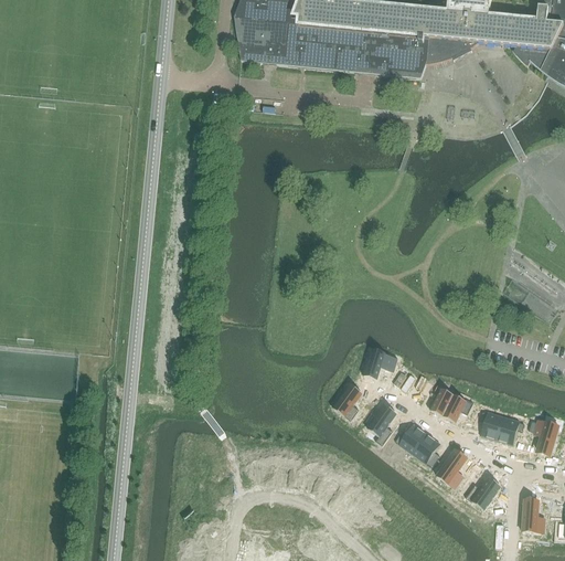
[(241,0),(237,9),(241,9),(240,16),(235,16),(242,59),(422,76),(426,62),(436,61),(446,59),(455,55),(460,53),(461,54),(462,54),(464,55),(465,55),(466,55),(467,54),(468,54),(469,54),(470,53),(471,52),(471,50),(471,49),(471,48),(471,46),(479,41),(516,44),(514,50),(513,49),(512,49),(528,64),(529,65),(529,64),(531,60),(544,71),(550,75),(564,85),(564,84),(564,0),(241,0)]
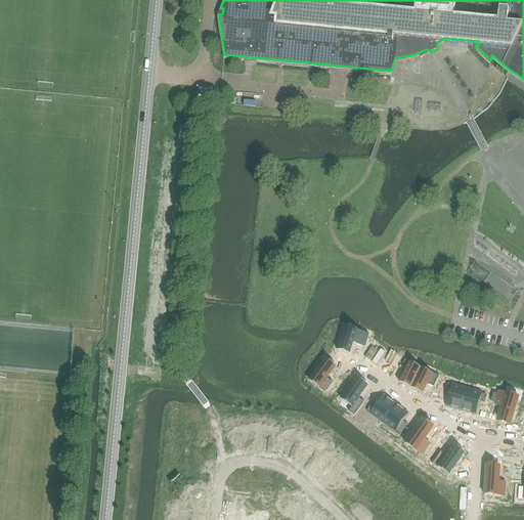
[(437,315),(437,328),(449,328),(449,314),(437,315)]
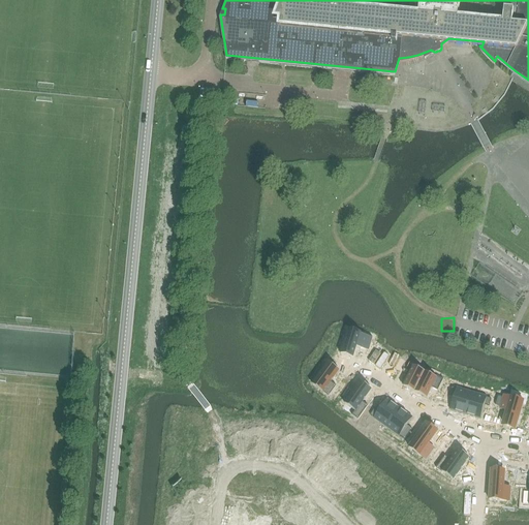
[(349,326),(341,351),(354,354),(358,343),(369,347),(373,334),(362,331),(362,330),(349,326)]
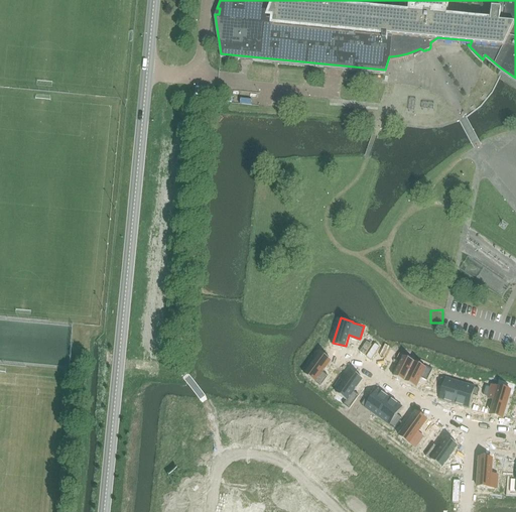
[(320,351),(304,371),(320,383),(329,373),(323,369),(331,358),(320,351)]
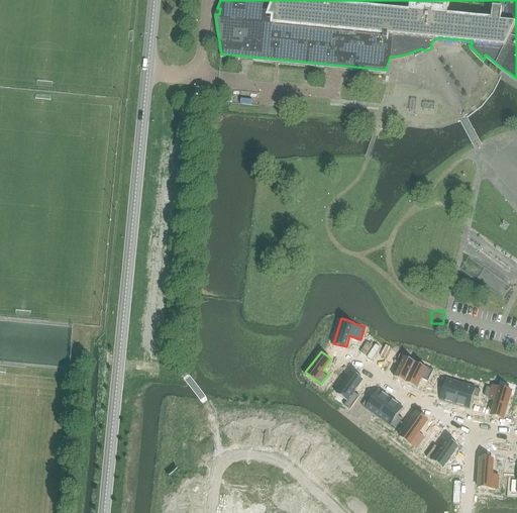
[(404,354),(395,374),(406,380),(415,361),(404,354)]
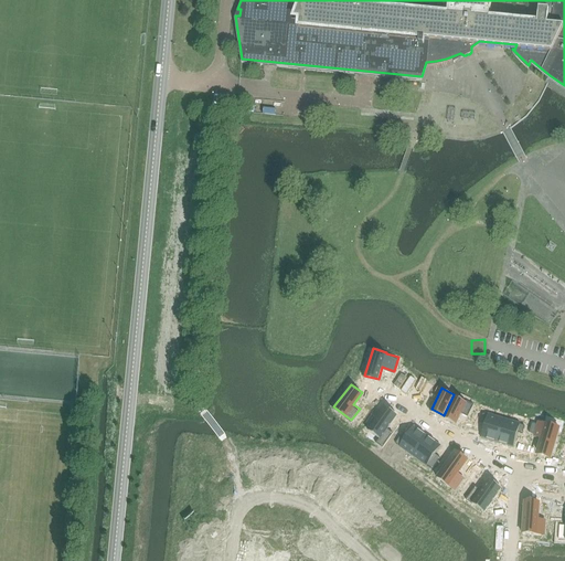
[(454,394),(444,415),(456,421),(461,411),(468,414),(473,401),(467,398),(466,400),(454,394)]
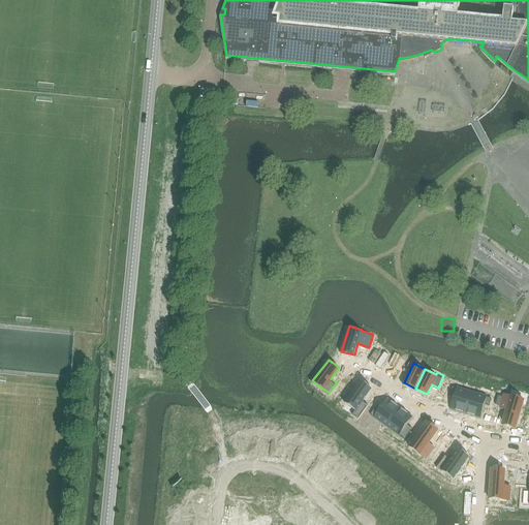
[(361,378),(345,400),(355,407),(352,411),(359,417),(368,402),(363,398),(371,385),(361,378)]
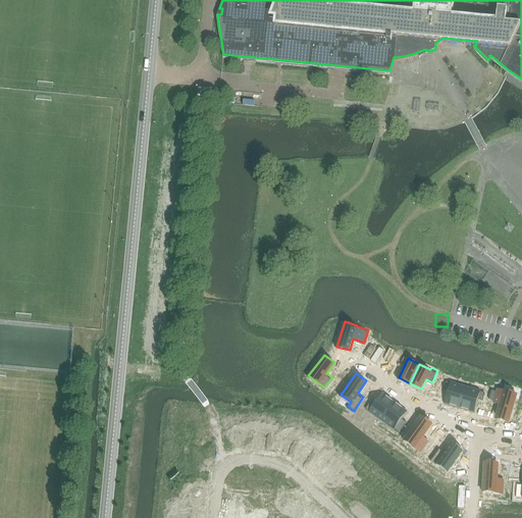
[(447,378),(445,385),(449,386),(445,401),(459,406),(466,383),(451,379),(447,378)]
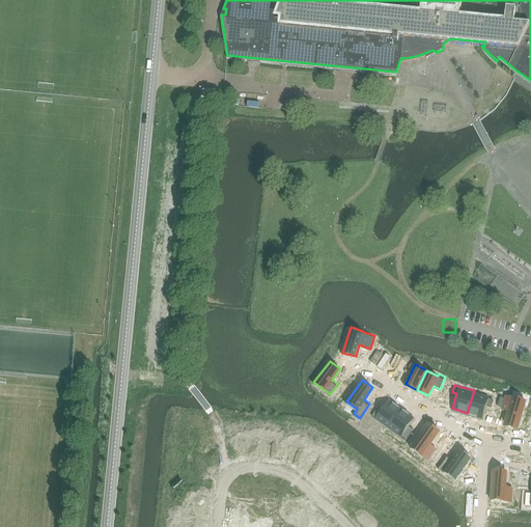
[(474,390),(467,413),(482,417),(486,403),(491,404),(493,396),(488,395),(488,394),(474,390)]
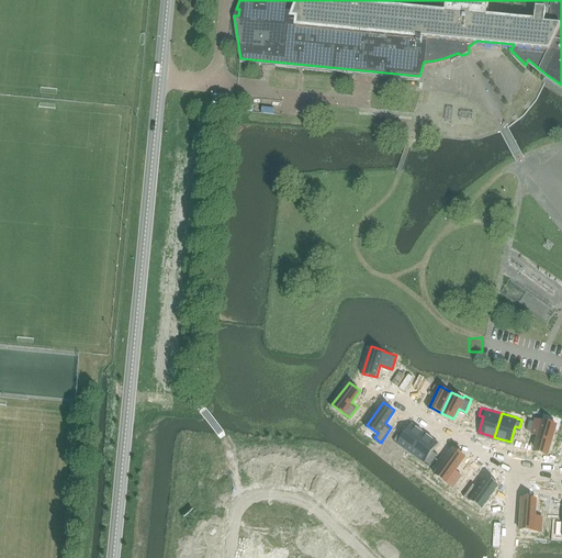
[(529,417),(526,427),(532,428),(531,431),(538,433),(535,446),(549,449),(555,425),(557,422),(540,417),(536,416),(535,419),(529,417)]
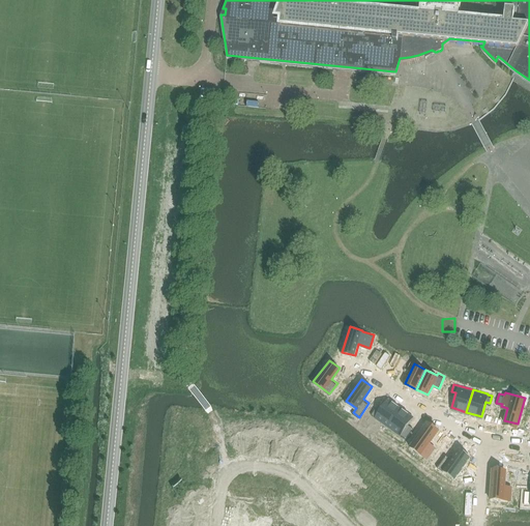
[(378,403),(371,412),(375,414),(374,415),(387,425),(401,406),(388,397),(381,405),(378,403)]
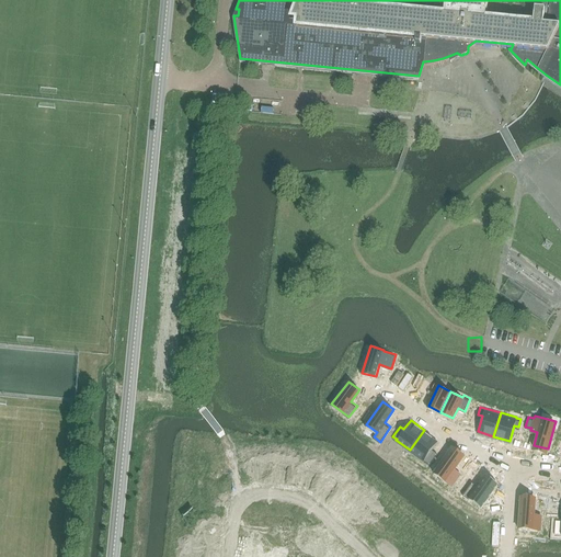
[(424,430),(410,450),(423,459),(424,458),(430,463),(437,452),(432,447),(437,439),(424,430)]
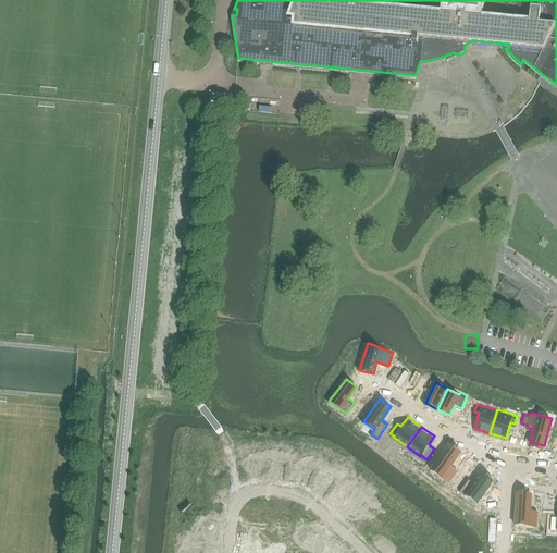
[(310,471),(312,442),(299,441),(299,440),(292,439),(291,454),(297,454),(296,470),(310,471)]
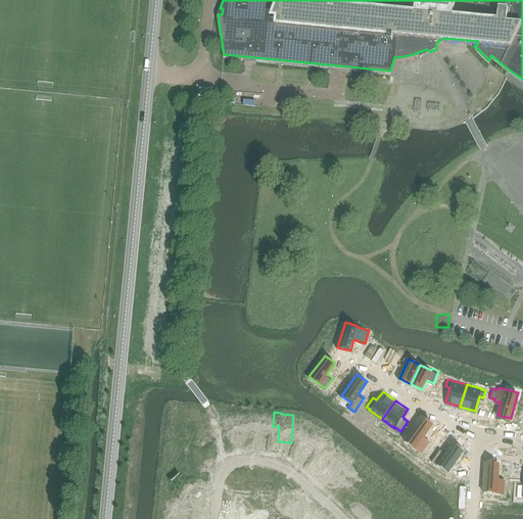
[(233,439),(245,441),(248,419),(236,418),(236,415),(227,414),(226,423),(235,424),(233,439)]
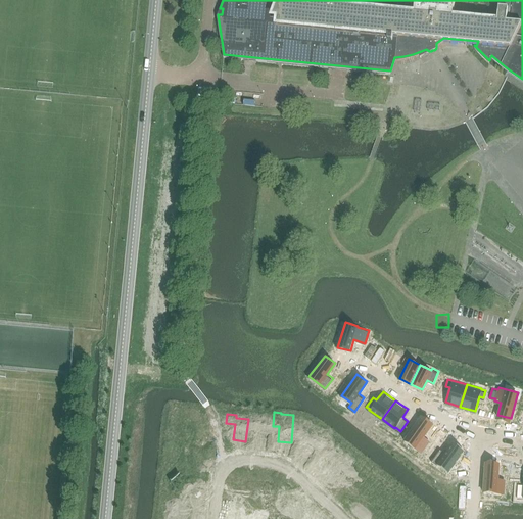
[(259,420),(248,419),(245,441),(257,442),(259,426),(268,427),(269,418),(259,417),(259,420)]
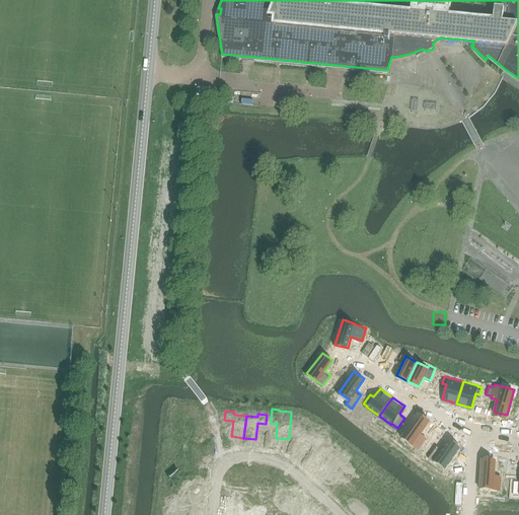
[(417,415),(401,436),(418,447),(426,436),(421,432),(428,422),(417,415)]
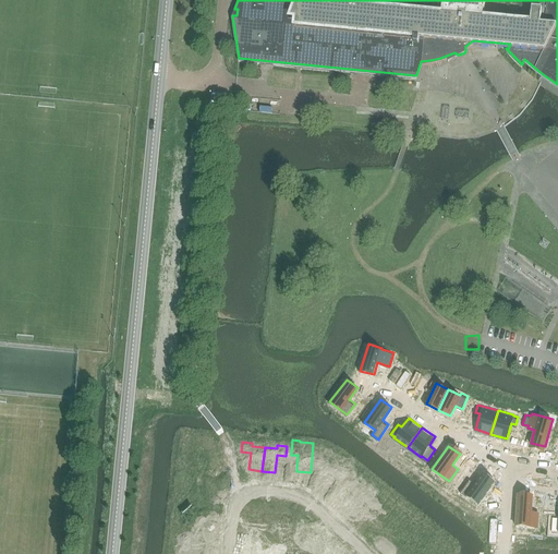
[(344,478),(353,467),(348,462),(347,464),(337,455),(317,478),(319,479),(318,480),(325,485),(326,484),(328,486),(339,473),(344,478)]
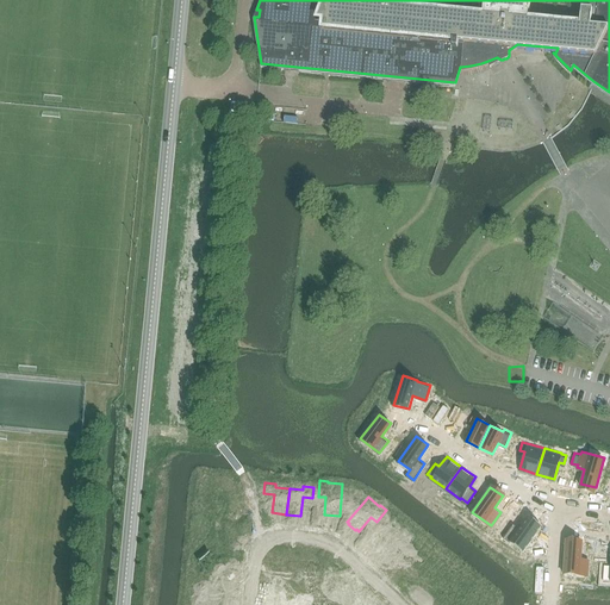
[(514,522),(503,536),(510,541),(511,540),(523,548),(541,524),(528,515),(520,526),(514,522)]
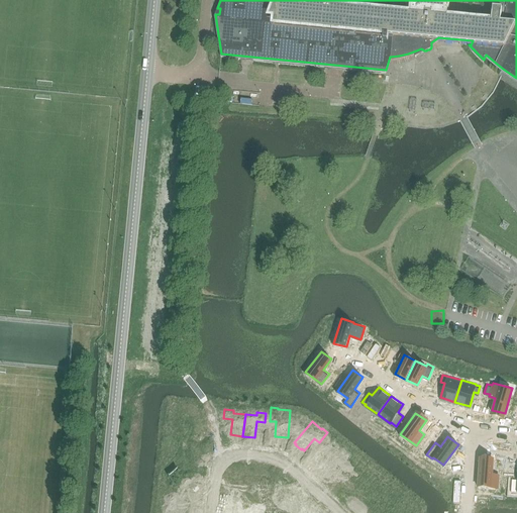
[(336,464),(345,454),(340,450),(339,451),(330,442),(311,463),(321,472),(332,459),(336,464)]
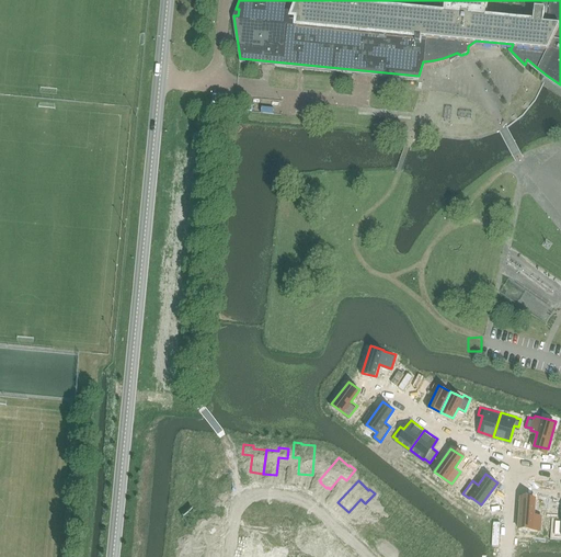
[(521,498),(518,526),(540,529),(541,513),(534,512),(535,499),(521,498)]
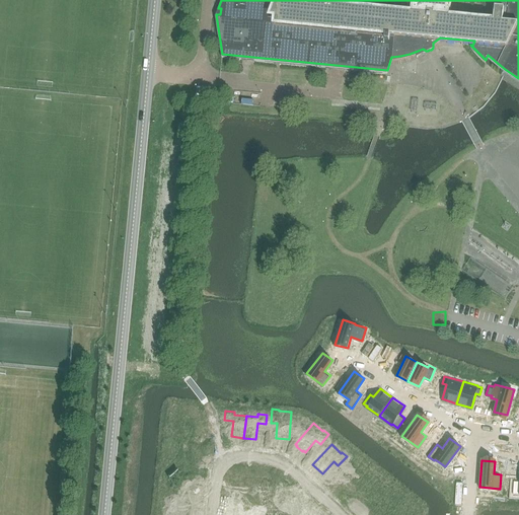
[(338,489),(347,497),(362,481),(354,472),(356,471),(351,466),(342,475),(347,480),(338,489)]
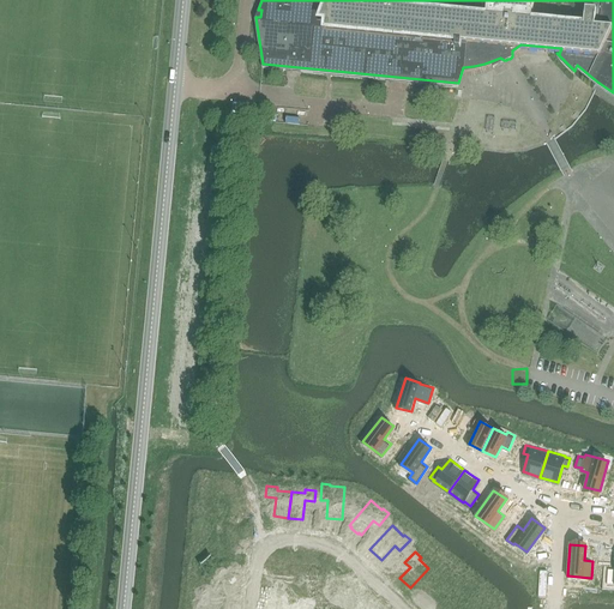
[(302,568),(284,566),(282,594),(300,595),(302,568)]
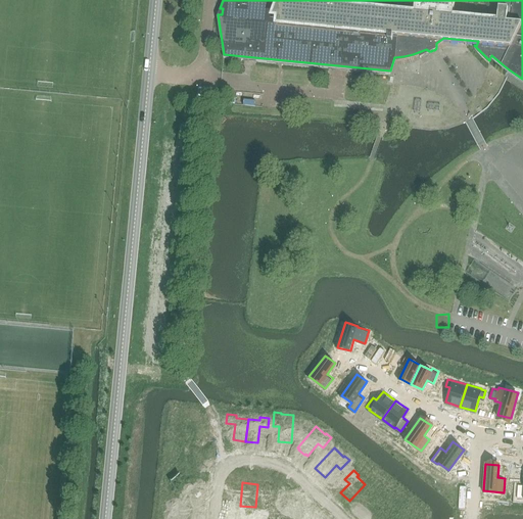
[(365,484),(349,501),(359,509),(367,501),(371,505),(380,496),(375,491),(374,492),(365,484)]
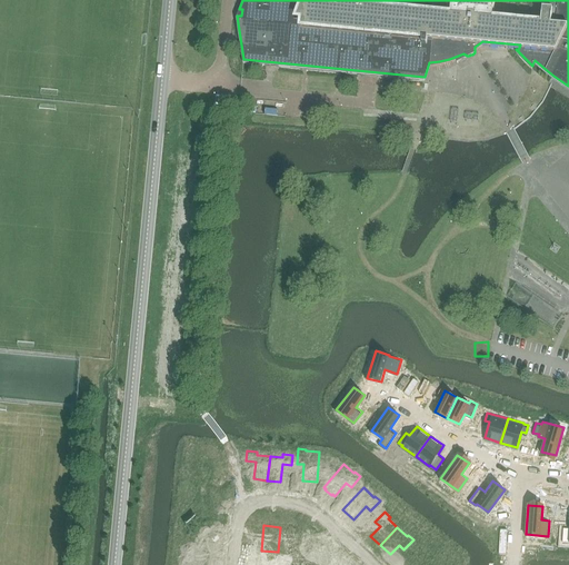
[(313,531),(297,528),(295,553),(311,555),(313,531)]
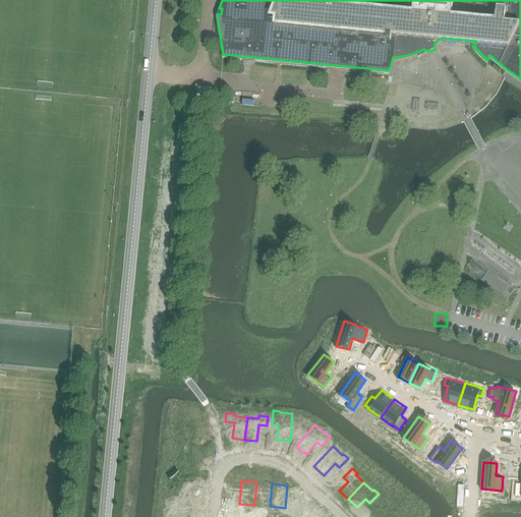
[(404,516),(401,512),(400,513),(393,503),(369,516),(404,516)]
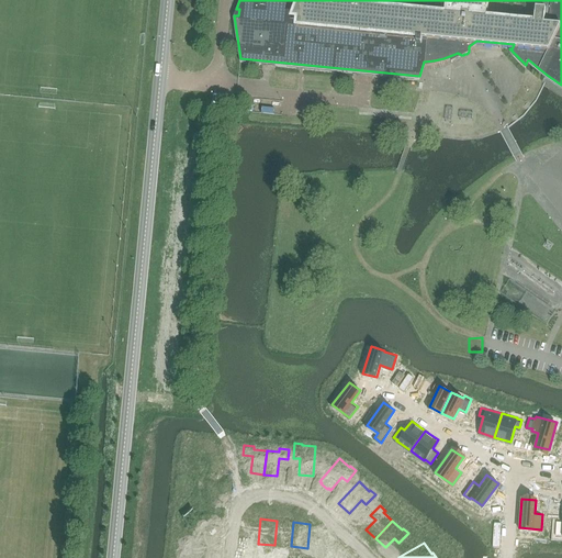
[(187,556),(187,557),(211,557),(198,556),(199,549),(186,548),(184,556),(187,556)]
